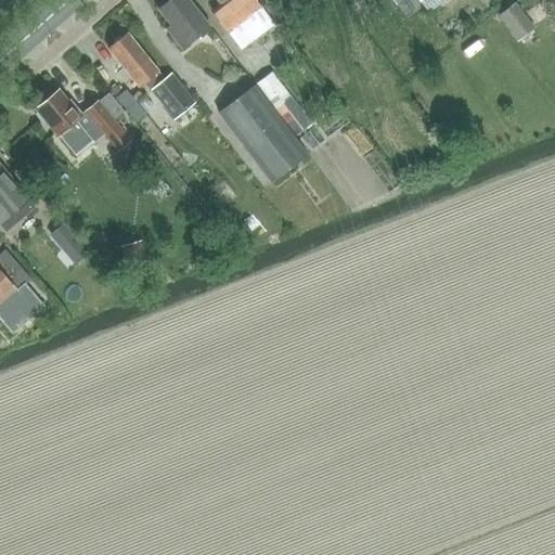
[(209,26),(199,12),(189,0),(170,0),(159,10),(175,28),(170,33),(182,48),(209,26)]
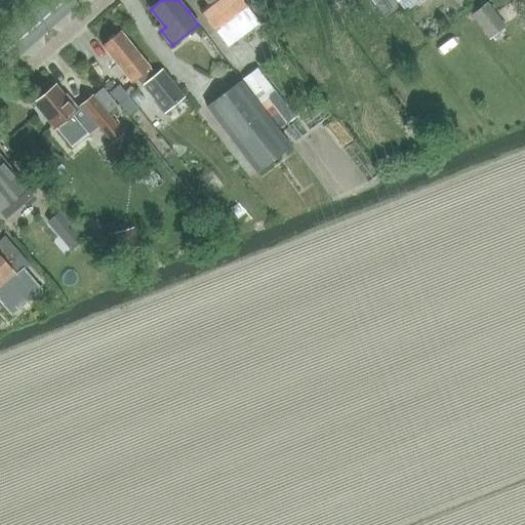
[(213,0),(209,3),(201,10),(215,29),(228,45),(258,22),(242,0),(213,0)]
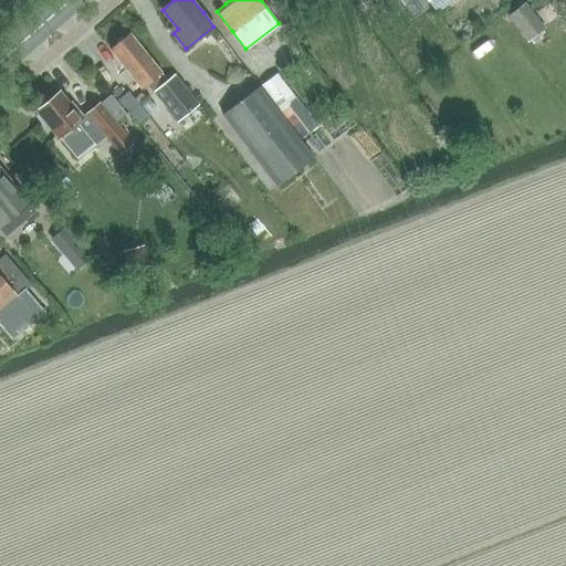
[(428,0),(429,1),(438,13),(456,0),(428,0)]
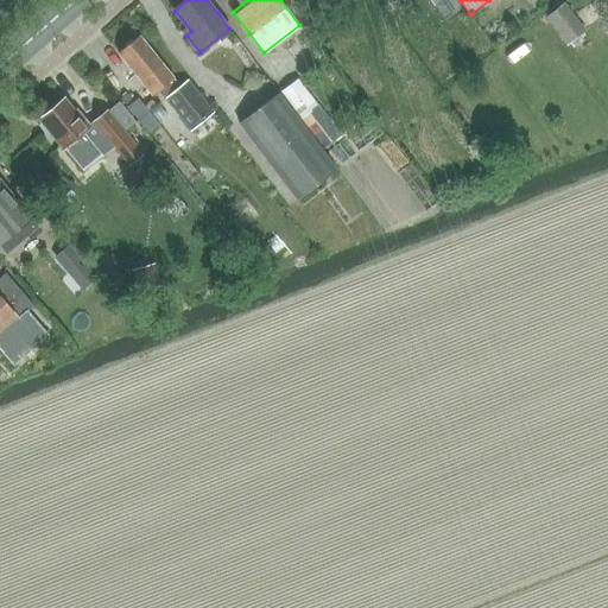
[(549,19),(568,43),(584,30),(564,6),(549,19)]
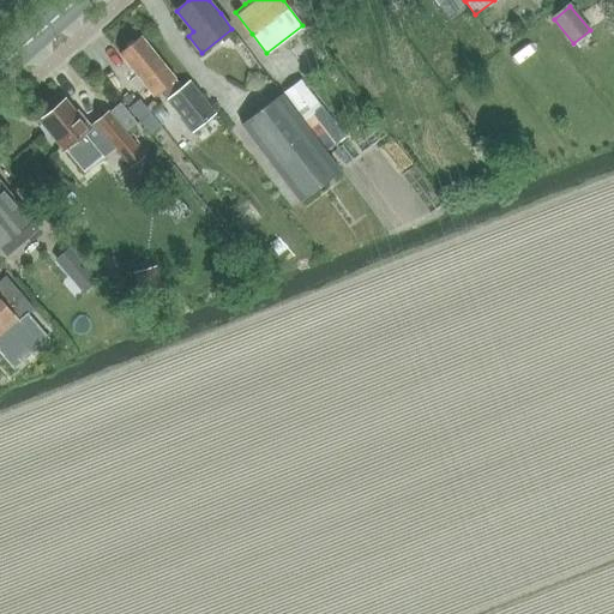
[(144,83),(155,95),(160,90),(194,132),(216,113),(191,82),(184,88),(143,37),(137,42),(132,41),(125,47),(126,50),(121,55),(144,83)]
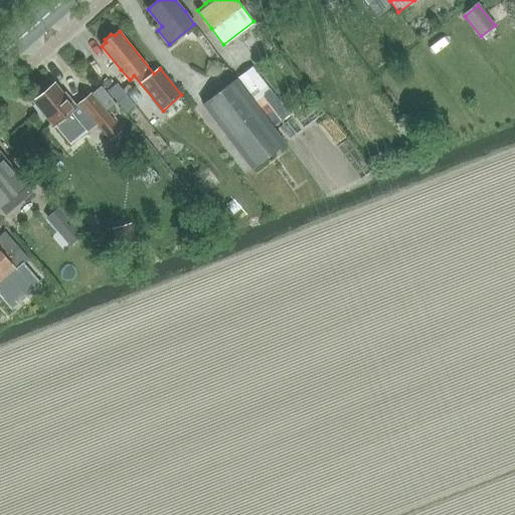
[(268,87),(252,66),(239,76),(253,97),(276,125),(290,114),(268,87)]
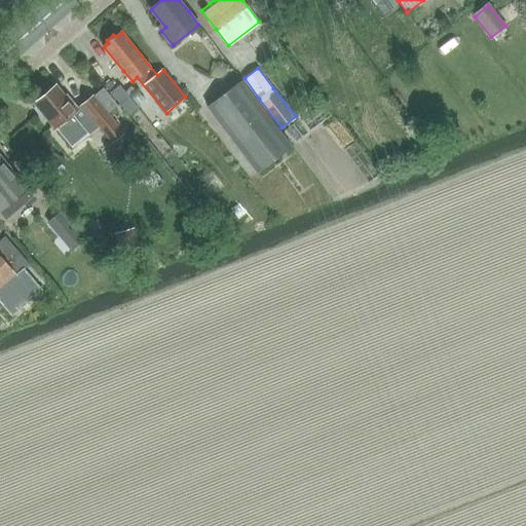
[(207,108),(257,173),(293,145),(241,81),(207,108)]
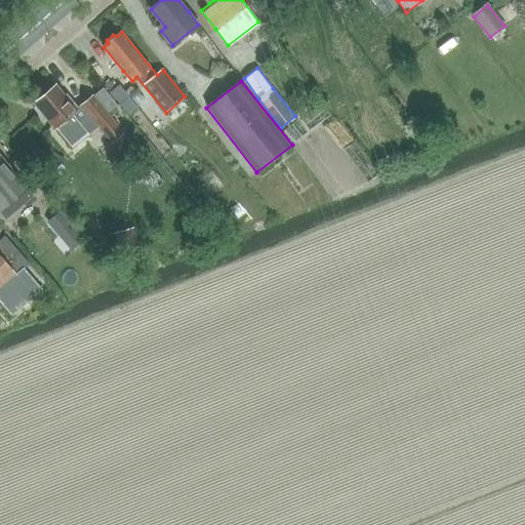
[(37,105),(35,108),(42,116),(45,114),(56,127),(72,147),(87,133),(89,135),(99,126),(114,143),(125,132),(109,114),(93,96),(92,95),(81,106),(82,107),(79,110),(66,95),(65,96),(55,86),(48,92),(45,91),(36,98),(38,101),(36,103),(37,105)]
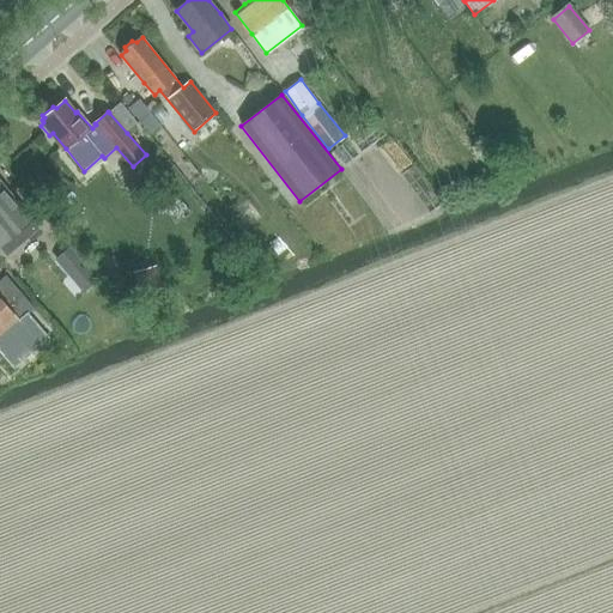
[(159,105),(150,113),(158,123),(168,116),(159,105)]
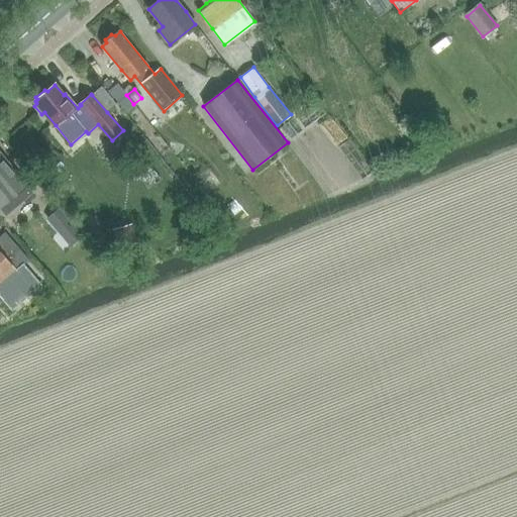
[(0,207),(26,184),(0,153),(0,207)]
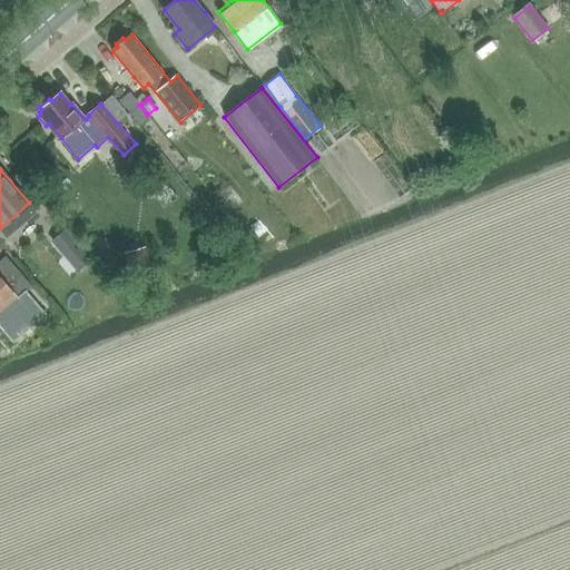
[(48,231),(60,244),(69,236),(58,223),(48,231)]
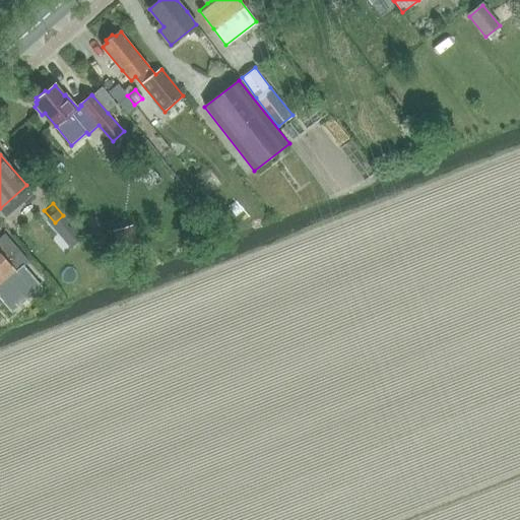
[(138,247),(133,229),(114,234),(119,252),(138,247)]
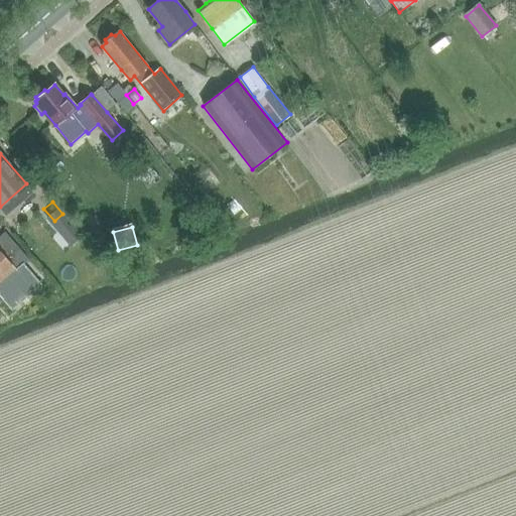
[(0,300),(4,297),(14,307),(40,282),(24,264),(29,259),(5,232),(0,236),(0,300)]
